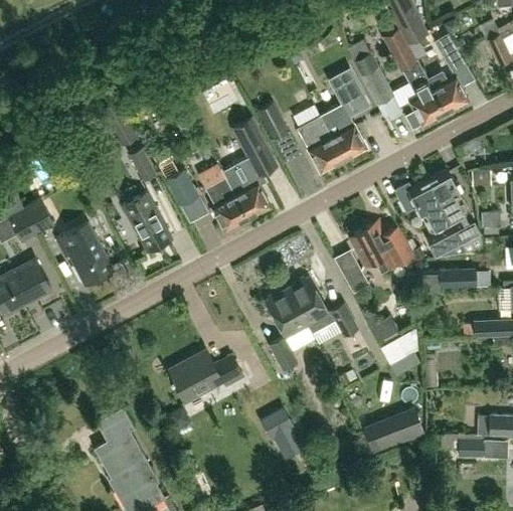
[(445,112),(386,0),(383,0),(392,16),(378,24),(384,35),(382,36),(400,70),(402,69),(416,97),(409,101),(415,111),(405,116),(412,128),(445,112)]
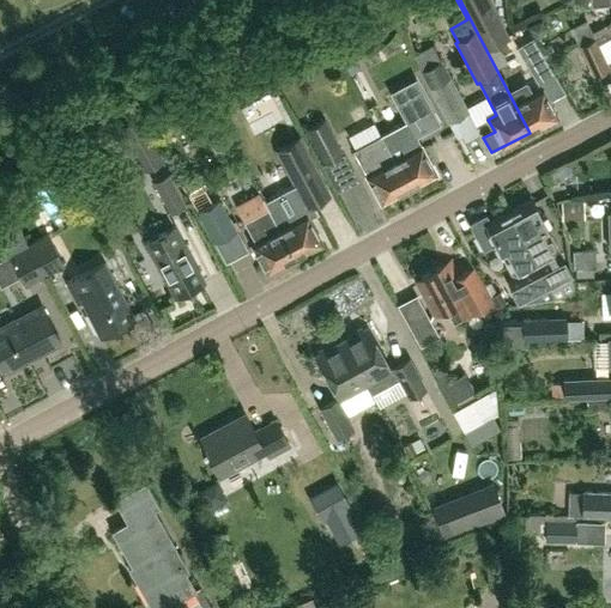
[(460,0),(530,133),(557,119),(543,91),(533,96),(527,84),(509,93),(488,52),(510,40),(489,0),(460,0)]
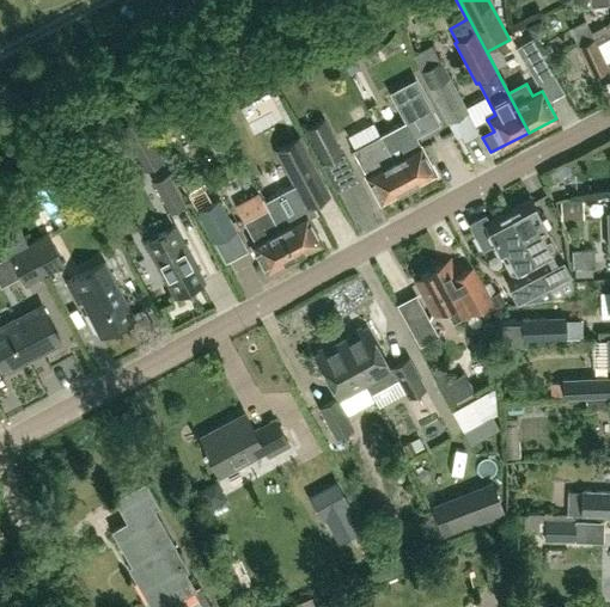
[(609,0),(591,0),(592,10),(609,8),(609,0)]
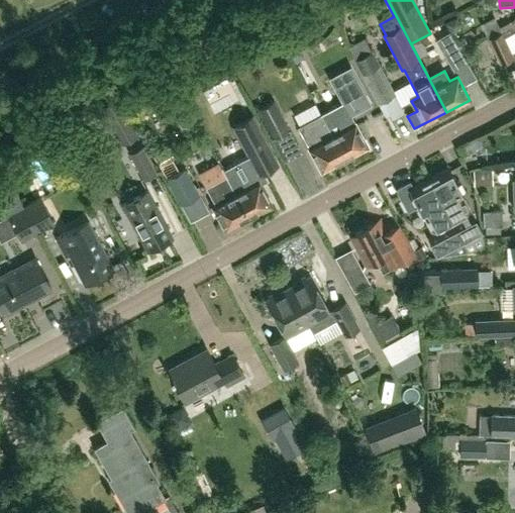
[(451,36),(457,33),(460,25),(457,20),(446,25),(451,36)]
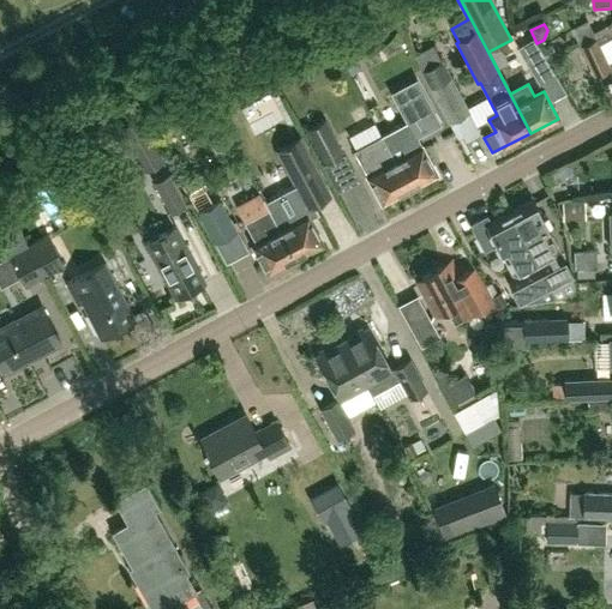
[(335,49),(342,64),(360,54),(347,29),(329,38),(335,49)]
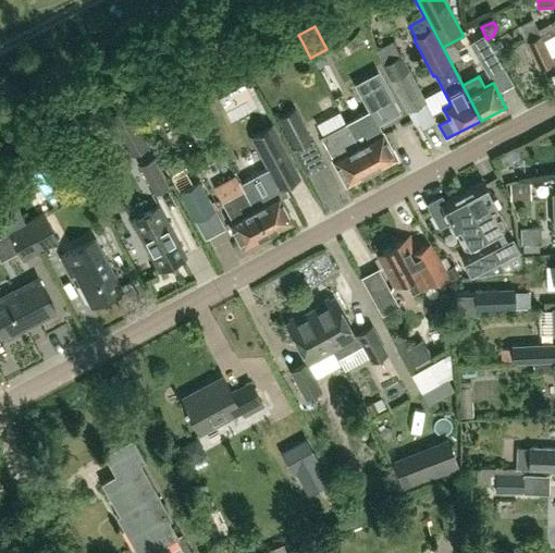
[(527,44),(540,71),(554,63),(544,42),(554,37),(554,31),(553,28),(539,35),(540,37),(527,44)]
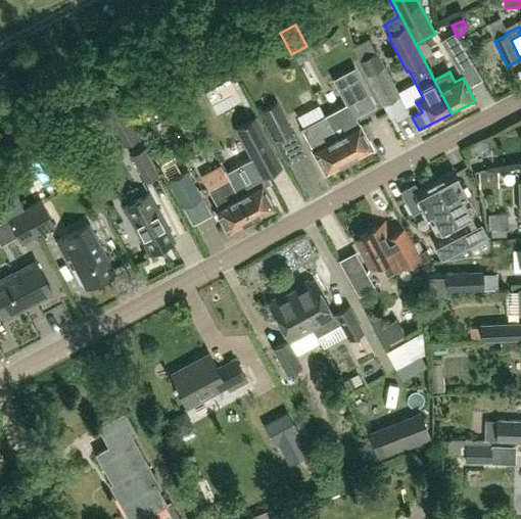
[(456,67),(470,59),(452,29),(439,35),(440,37),(438,38),(456,67)]
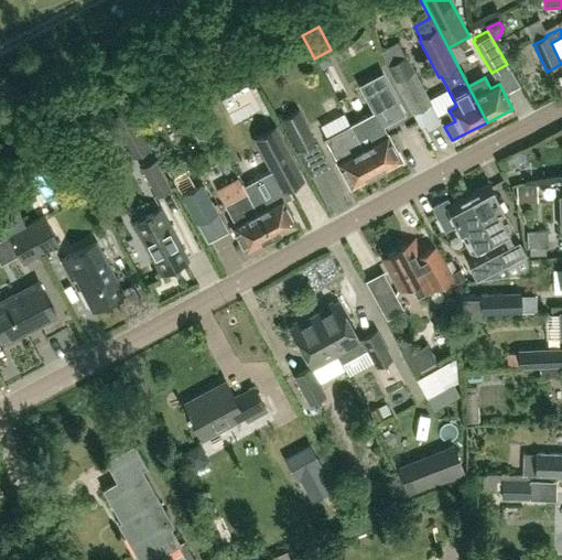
[(300,50),(307,45),(302,35),(301,34),(293,39),(300,50)]
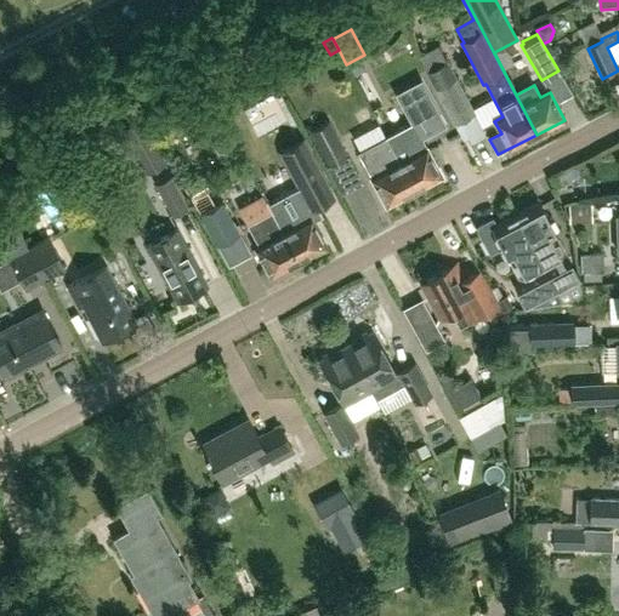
[(420,58),(464,142),(469,140),(472,146),(487,137),(475,117),(477,115),(449,62),(448,63),(439,47),(420,58)]
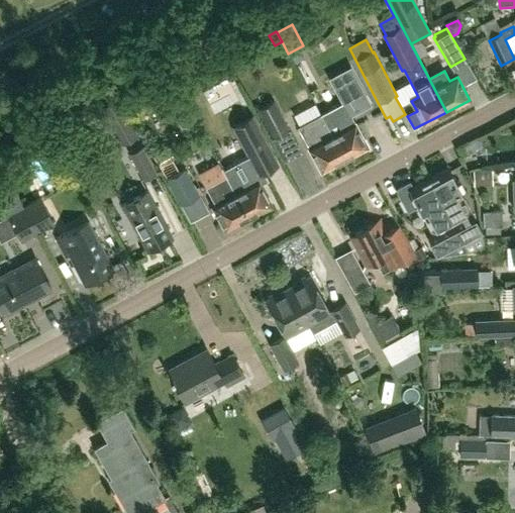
[(343,102),(320,114),(343,159),(367,146),(354,123),(350,126),(345,117),(350,115),(343,102)]
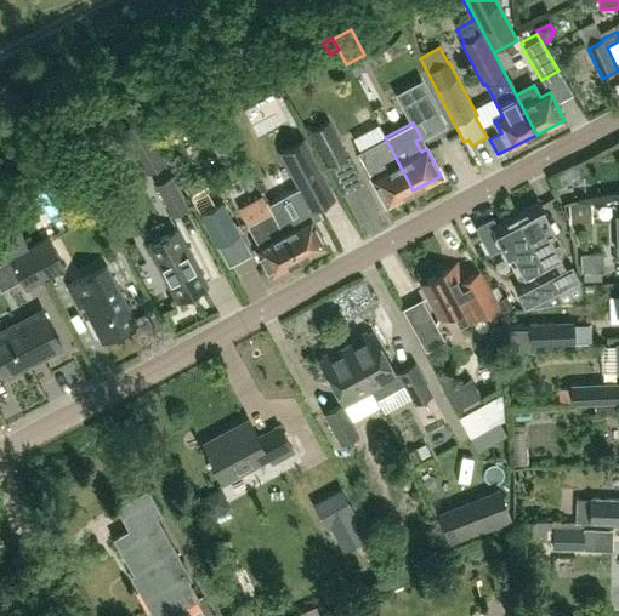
[(351,159),(330,124),(311,133),(330,170),(351,159)]
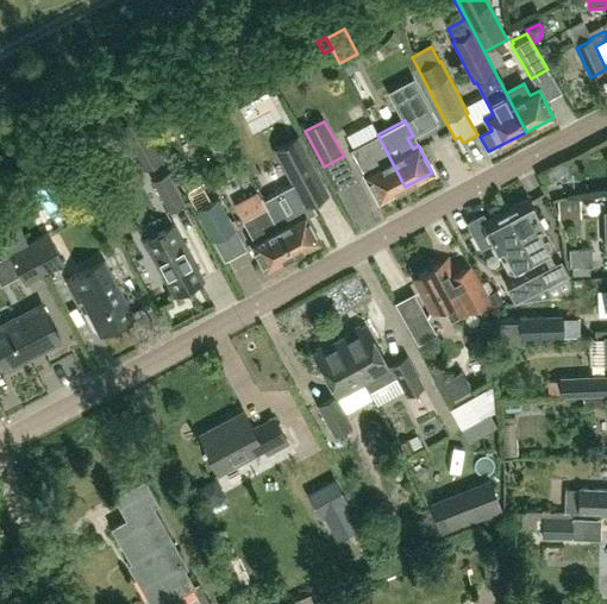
[(405,187),(377,134),(350,149),(377,201),(405,187)]
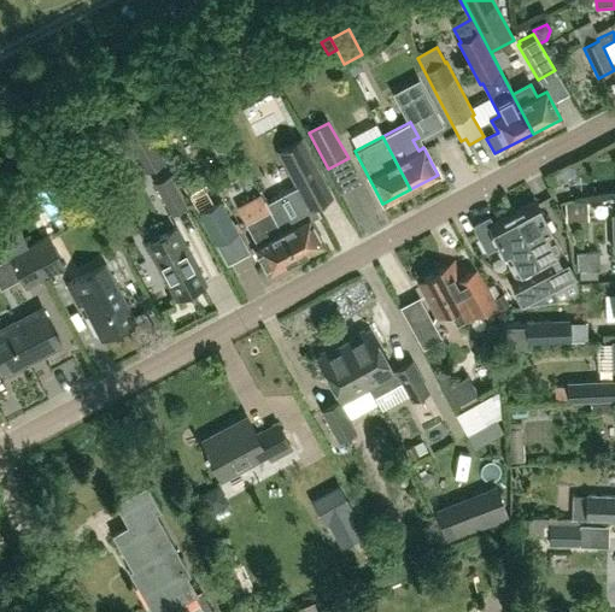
[(335,198),(304,140),(279,153),(310,211),(335,198)]
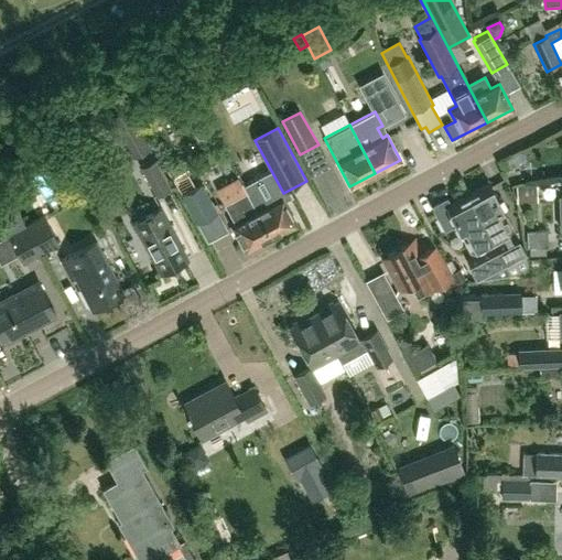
[(174,190),(187,186),(179,157),(166,160),(174,190)]
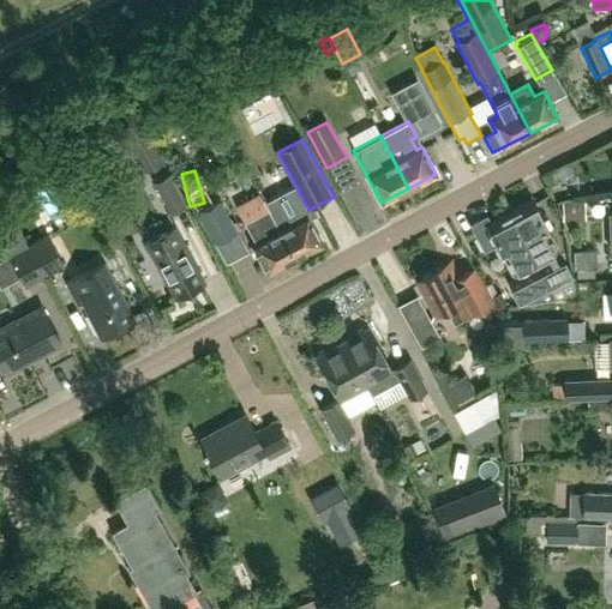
[(575,178),(571,170),(545,184),(550,191),(575,178)]
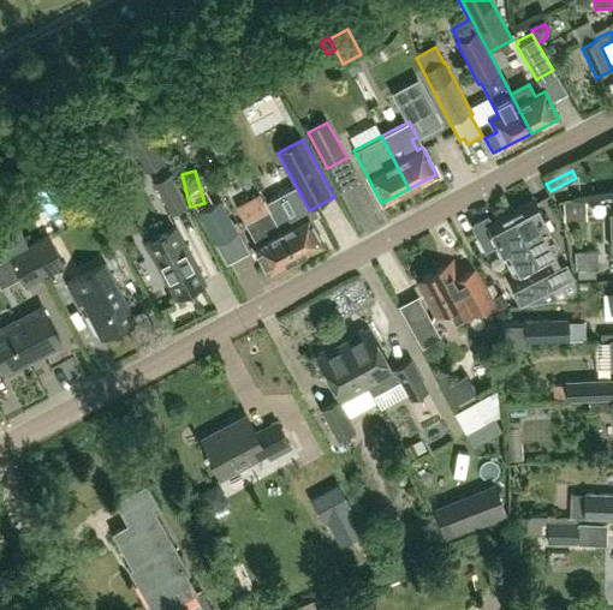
[(155,184),(172,216),(188,208),(171,177),(155,184)]
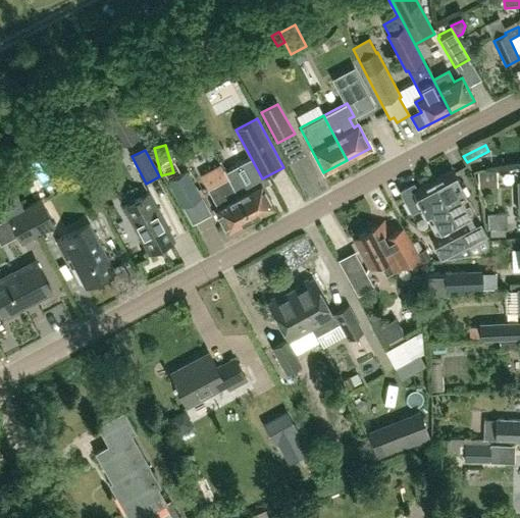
[(237,195),(249,218),(272,206),(260,183),(252,187),(245,171),(238,175),(232,165),(216,173),(222,185),(229,180),(237,195)]
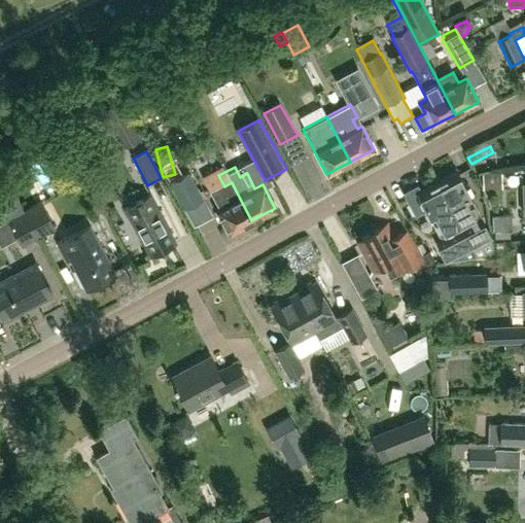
[(457,173),(438,183),(462,231),(477,259),(483,258),(477,248),(493,240),(476,207),(475,208),(471,203),(471,202),(457,173)]
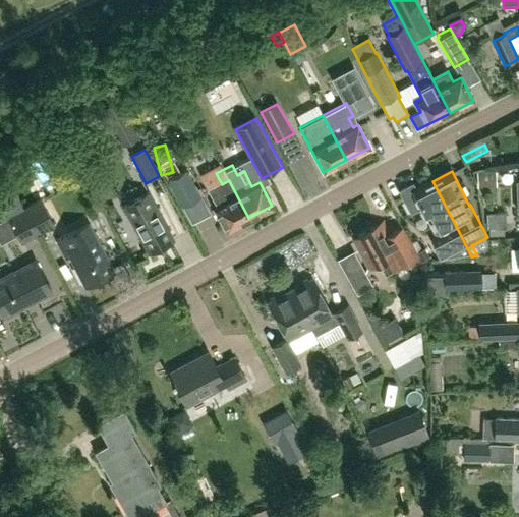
[(203,199),(188,173),(170,183),(184,210),(203,199)]
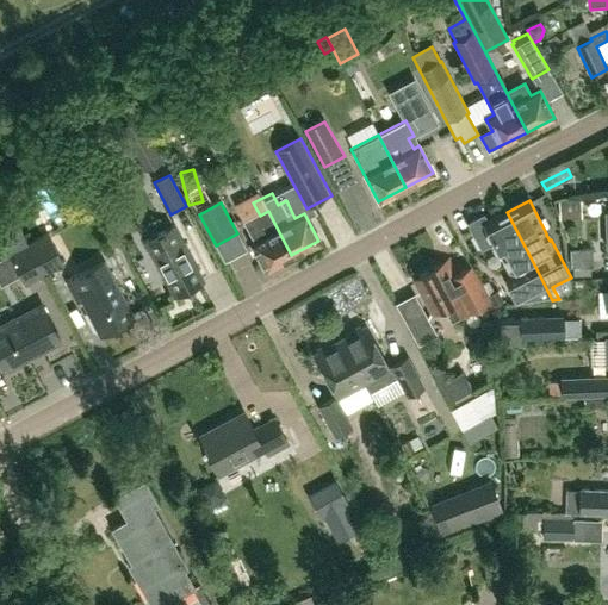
[(560,205),(560,222),(582,222),(582,204),(560,205)]
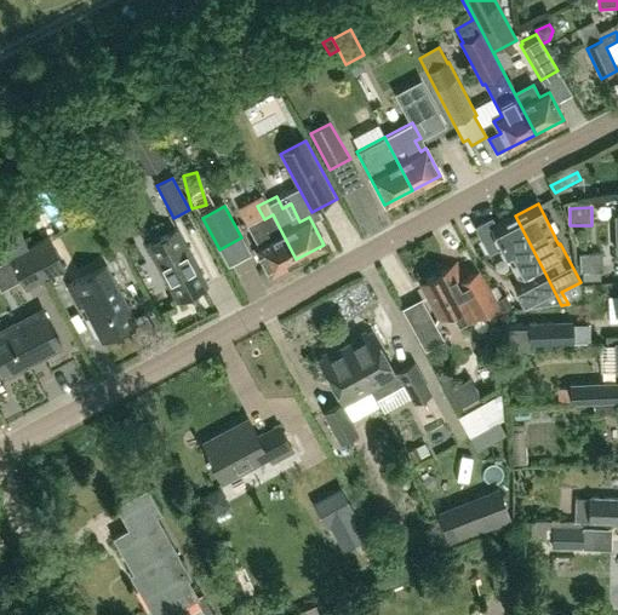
[(493,219),(475,229),(490,257),(504,248),(522,283),(544,271),(515,216),(497,225),(493,219)]
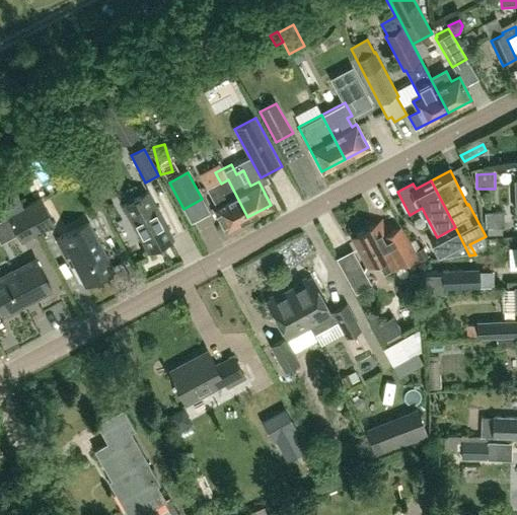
[(124,208),(149,254),(175,240),(150,194),(124,208)]
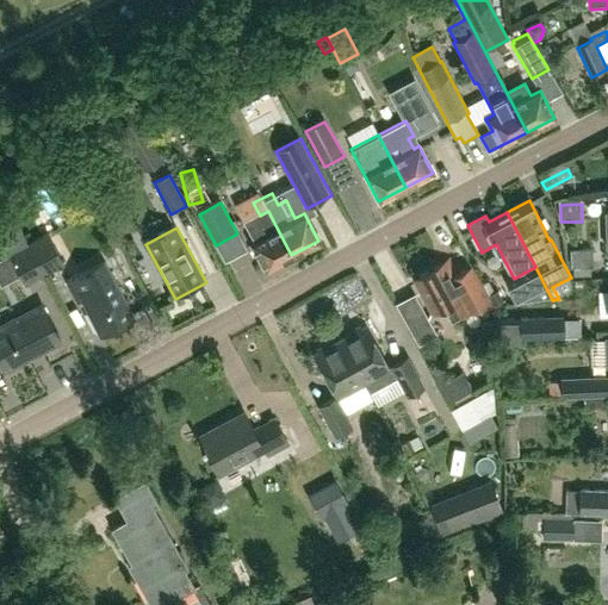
[(291,255),(277,228),(249,242),(264,269),(291,255)]
